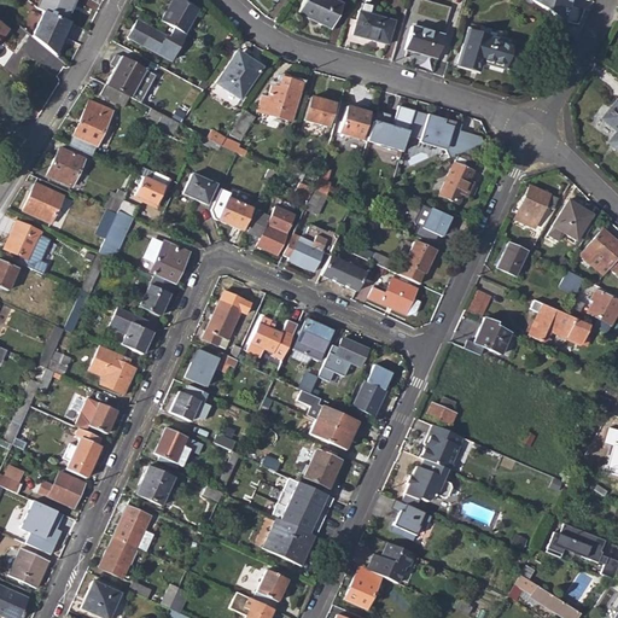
[(44,10),(60,18),(65,7),(71,10),(74,0),(40,0),(38,7),(44,10)]
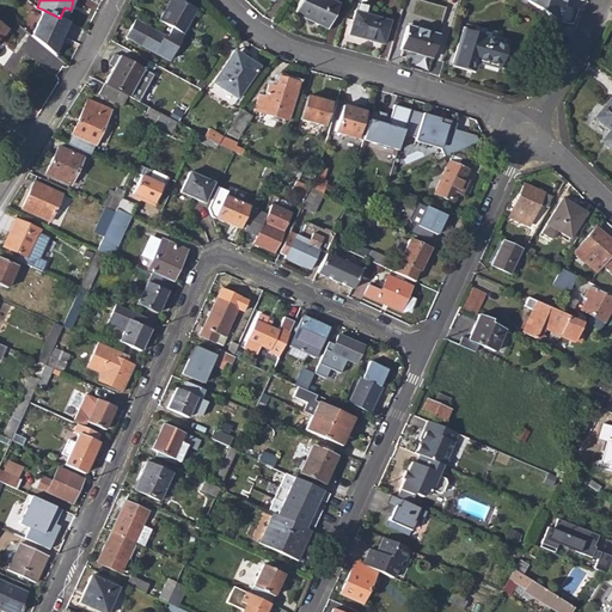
[(171,28),(182,34),(195,11),(176,0),(169,0),(158,22),(171,28)]
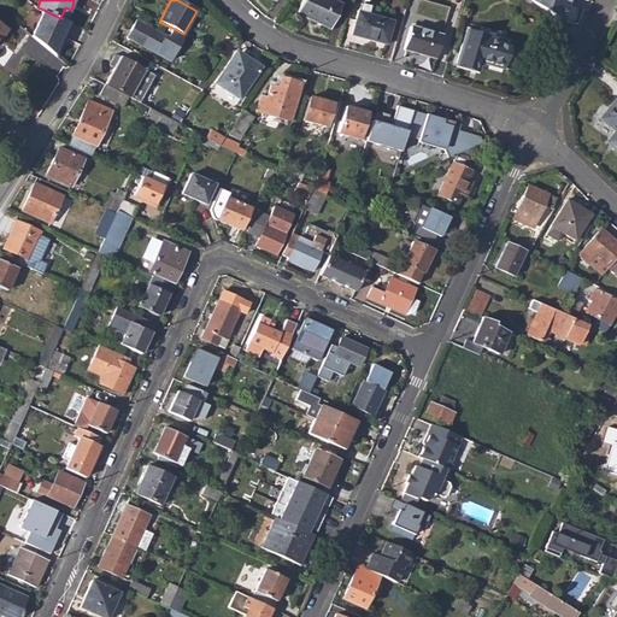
[(303,0),(297,13),(330,29),(341,5),(331,0),(303,0)]
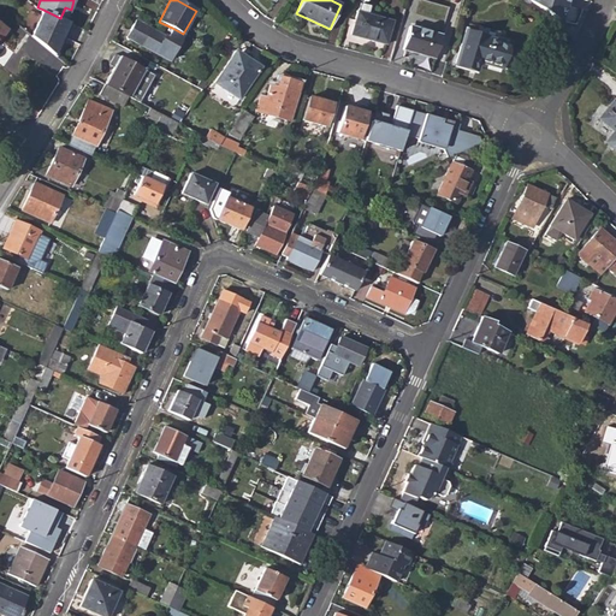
[(426,13),(425,19),(442,24),(446,6),(427,0),(408,0),(407,7),(426,13)]
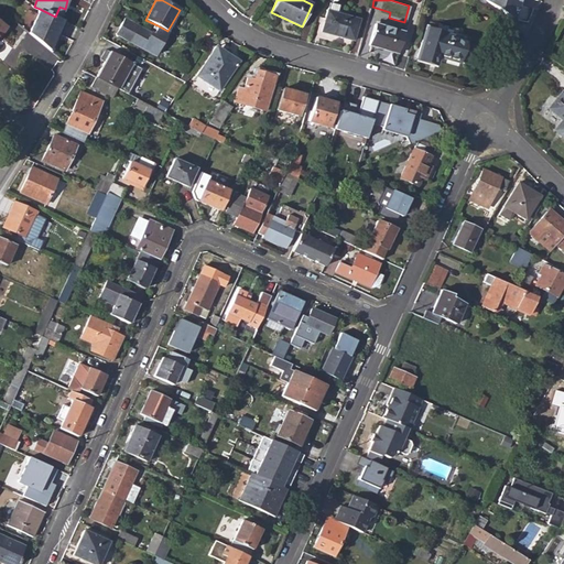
[(484,0),(512,21),(519,0),(484,0)]
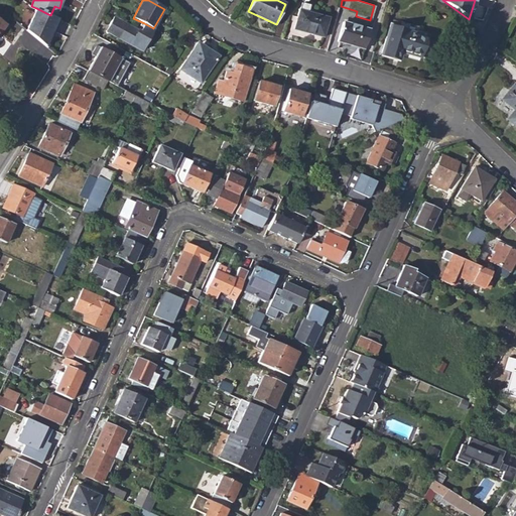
[(50,15),(54,17),(59,8),(54,6),(50,15)]
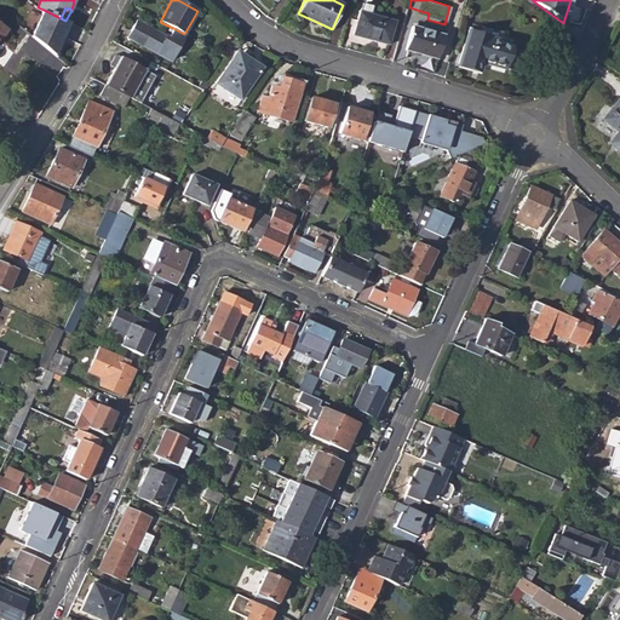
[(360,12),(354,35),(388,45),(395,22),(369,15),(371,10),(362,7),(361,12),(360,12)]
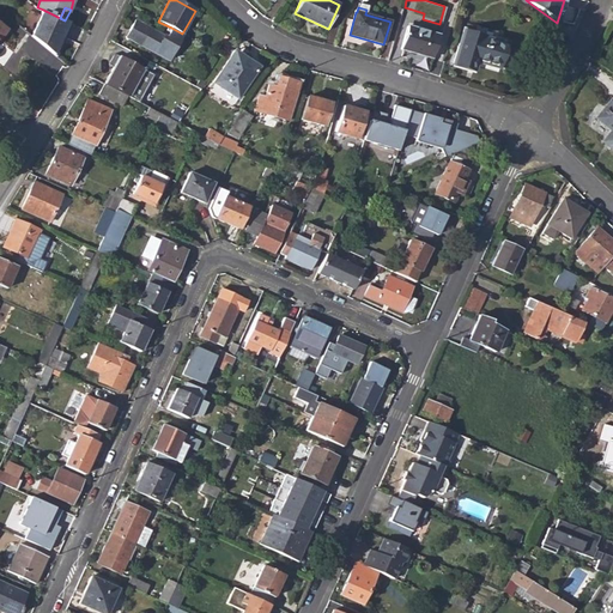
[(60,18),(43,10),(32,36),(56,56),(72,23),(65,20),(60,18)]
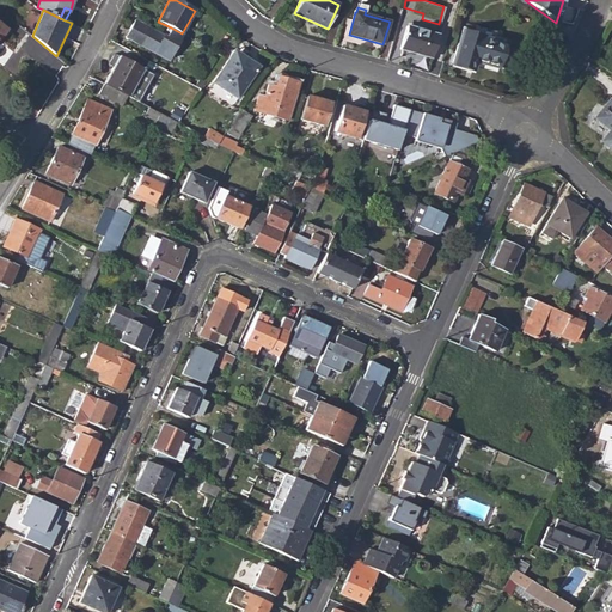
[(124,37),(167,60),(182,34),(171,28),(166,37),(134,19),(124,37)]
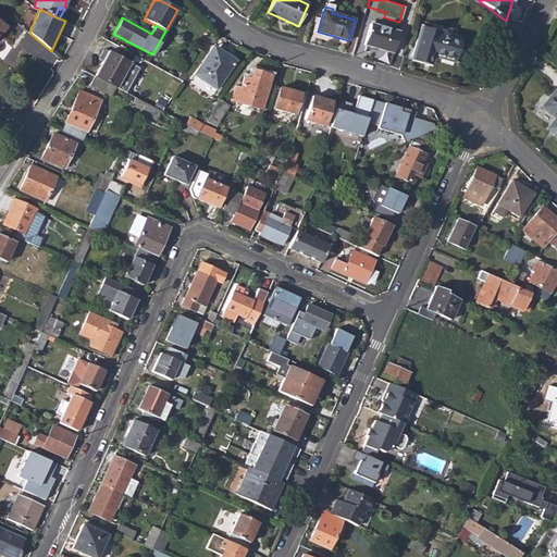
[(421,24),(412,58),(424,62),(426,54),(434,56),(454,62),(461,35),(452,33),(453,28),(432,23),(431,26),(421,24)]
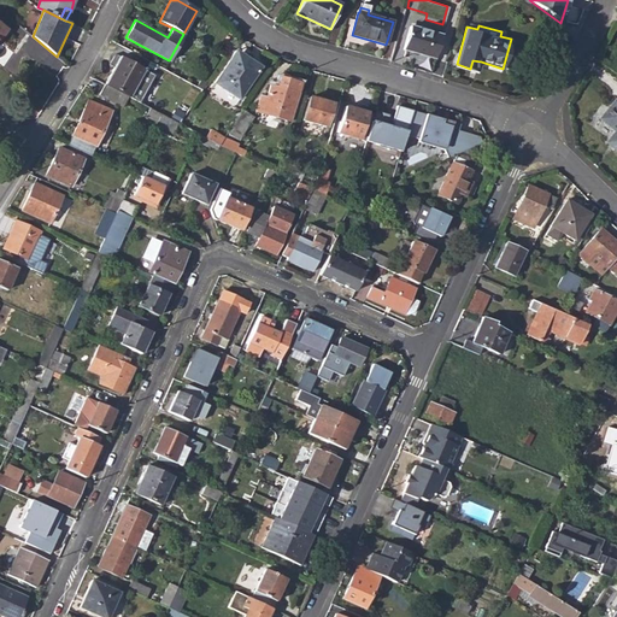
[(410,27),(403,50),(436,58),(442,35),(410,27)]
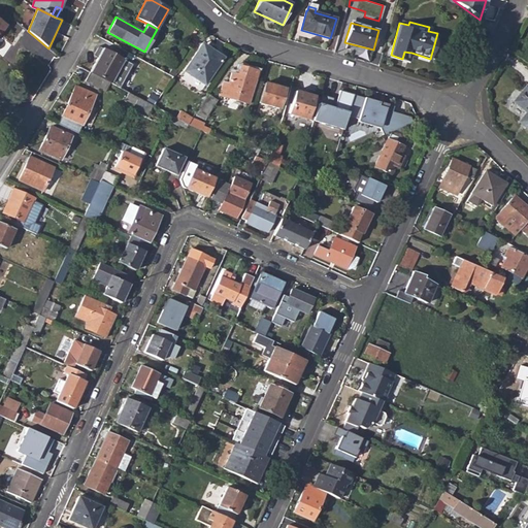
[(195,55),(198,57),(205,45),(202,43),(195,55)]
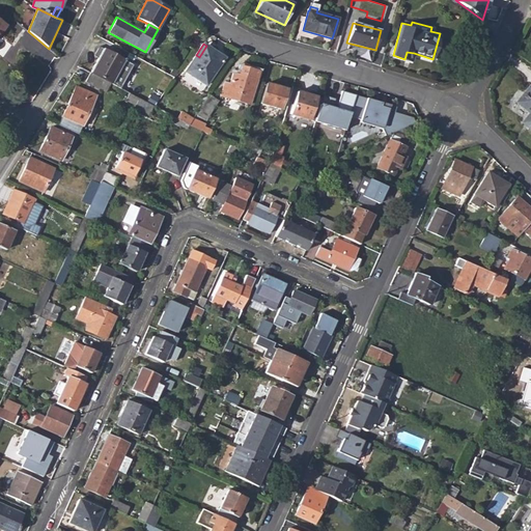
[(185,72),(206,86),(224,58),(206,46),(199,57),(196,55),(185,72)]
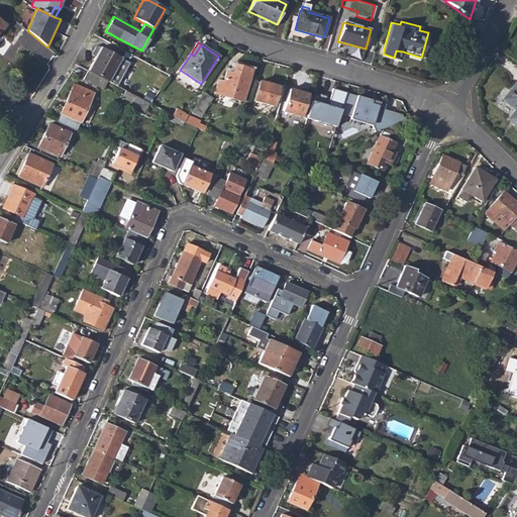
[(101,47),(97,45),(92,55),(96,57),(101,47)]
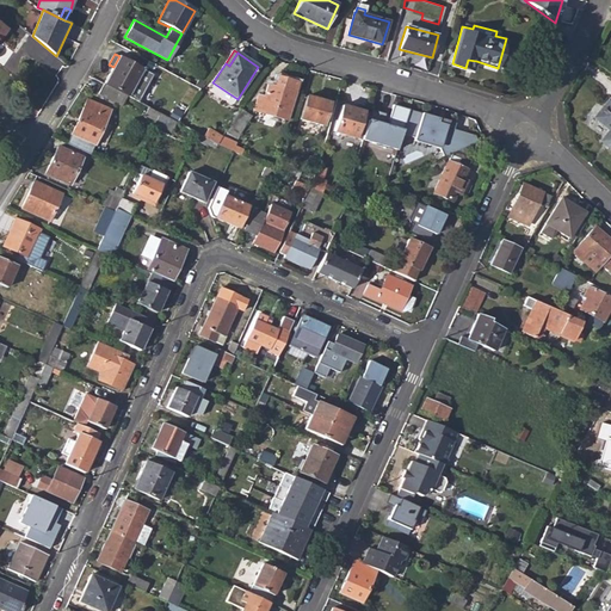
[(104,85),(128,97),(137,103),(153,74),(119,56),(113,67),(104,85)]
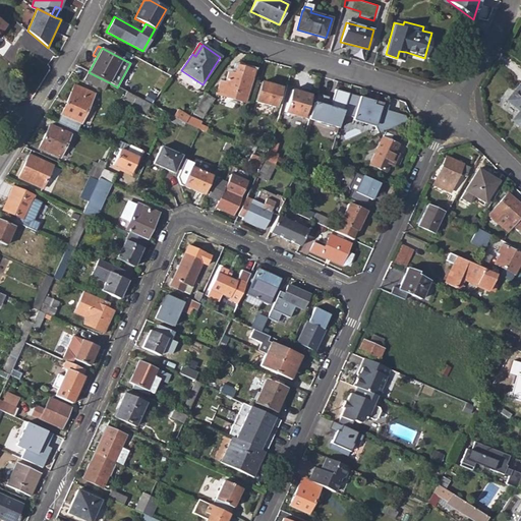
[(397,58),(404,60),(406,52),(399,51),(397,58)]
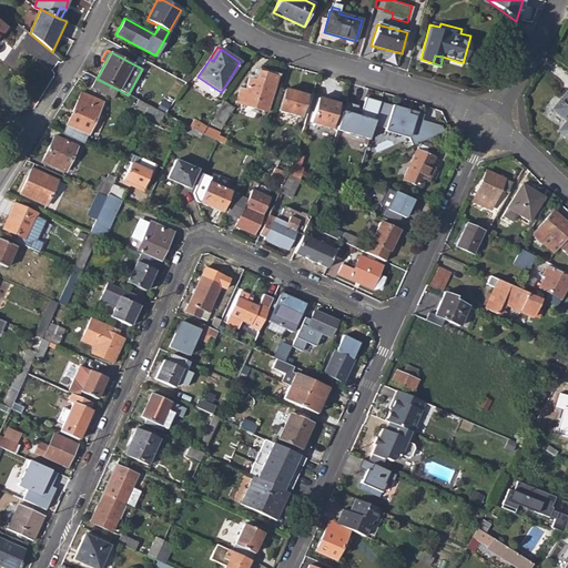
[(235,103),(267,112),(274,85),(276,75),(257,71),(255,80),(249,78),(245,90),(240,88),(235,103)]
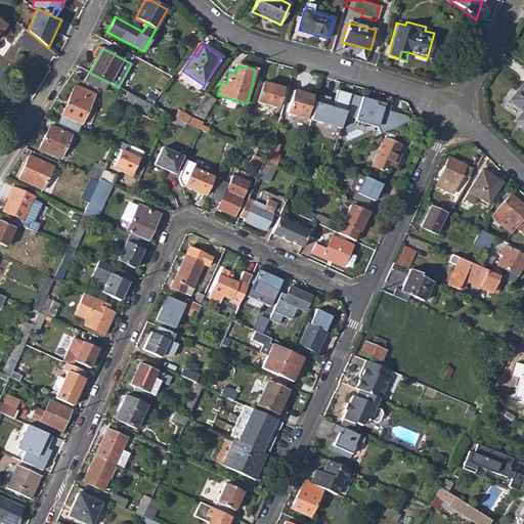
[(85,81),(104,92),(110,83),(89,73),(85,81)]
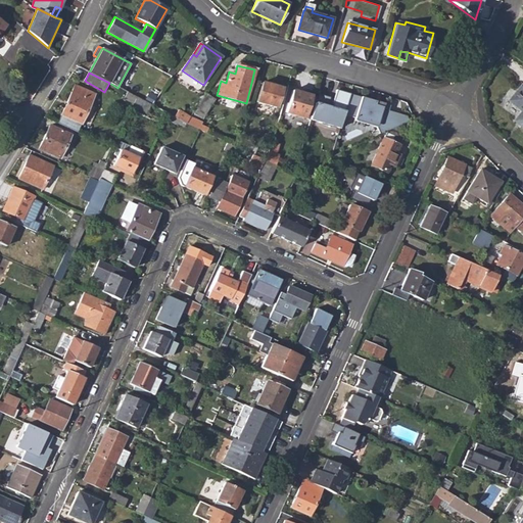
[(256,101),(276,107),(282,88),(263,82),(256,101)]
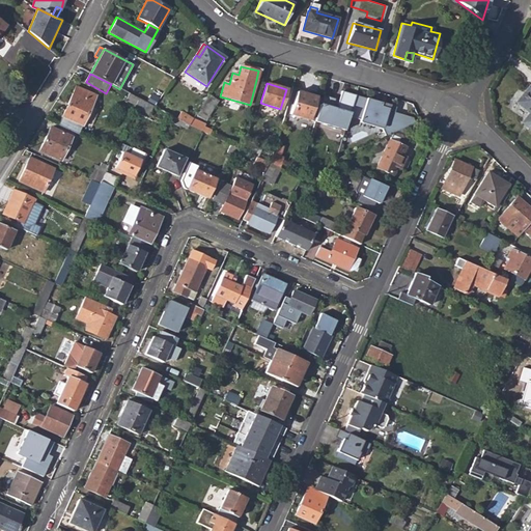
[(58,126),(79,134),(95,95),(76,86),(58,126)]
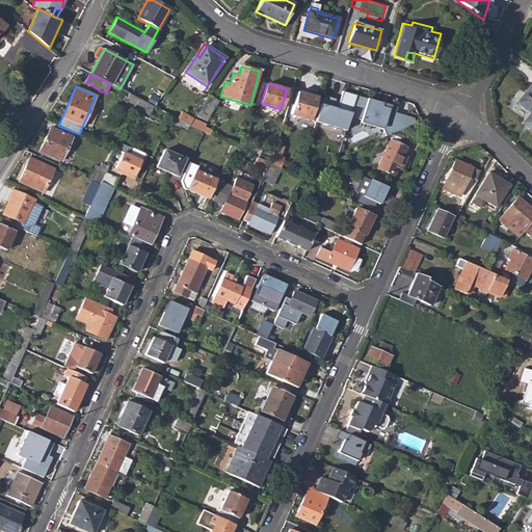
[(531,114),(531,123),(529,128),(531,130),(531,90),(528,88),(516,103),(530,113),(531,114)]
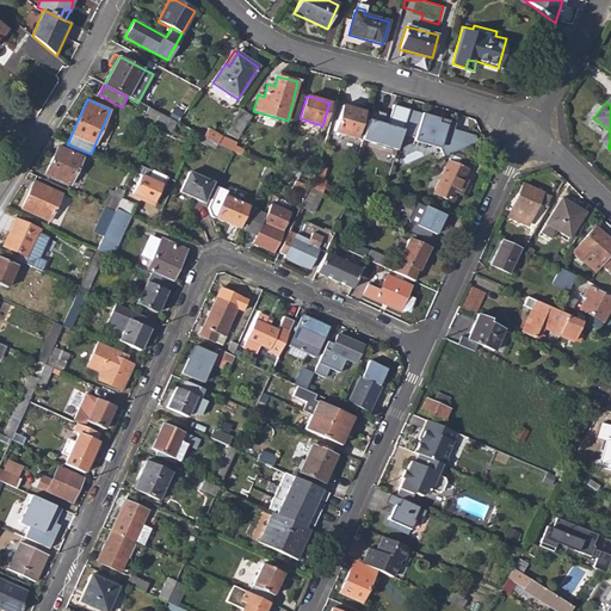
[(387,125),(382,124),(383,119),(386,113),(370,109),(369,113),(362,140),(397,149),(401,134),(408,109),(393,105),(388,121),(387,125)]
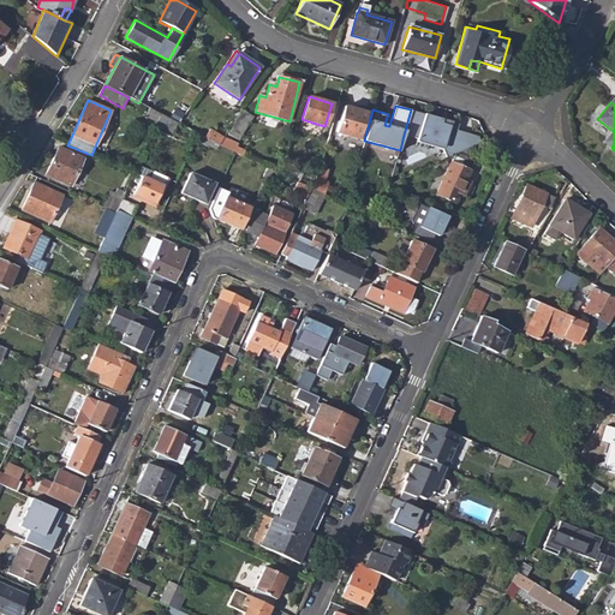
[(366,113),(344,107),(336,132),(359,139),(364,141),(371,114),(366,113)]
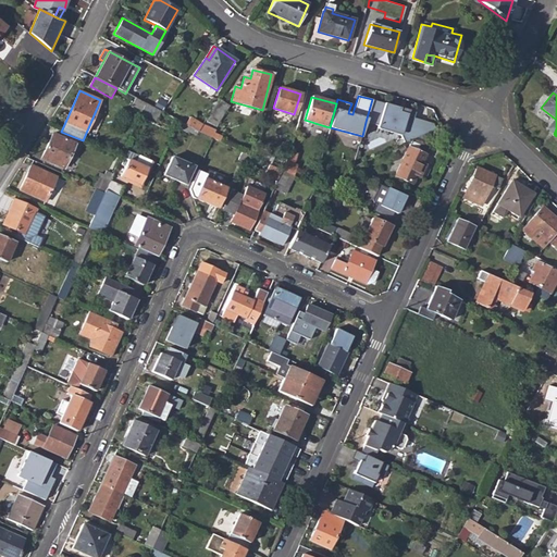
[(131,106),(141,112),(145,103),(135,98),(131,106)]
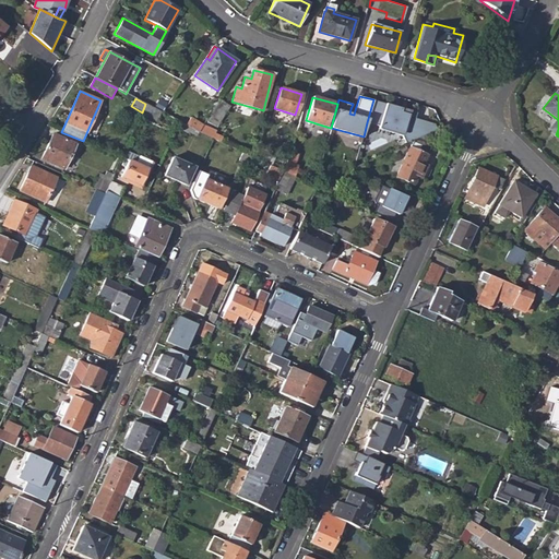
[(392,132),(403,135),(406,144),(414,140),(416,139),(436,130),(435,123),(415,118),(416,113),(411,110),(409,114),(405,113),(406,109),(394,106),(394,105),(393,105),(373,99),(367,122),(393,130),(392,132)]
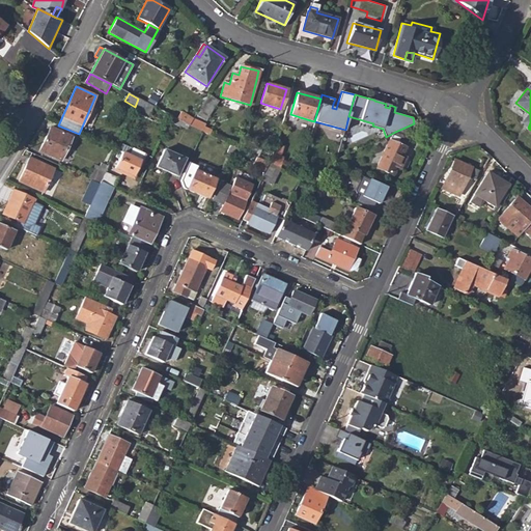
[(196,115),(205,121),(218,101),(208,95),(196,115)]
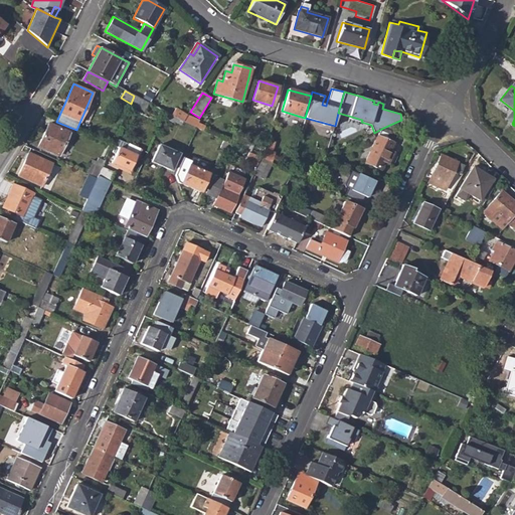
[(130,106),(145,113),(149,104),(134,96),(131,104),(130,106)]
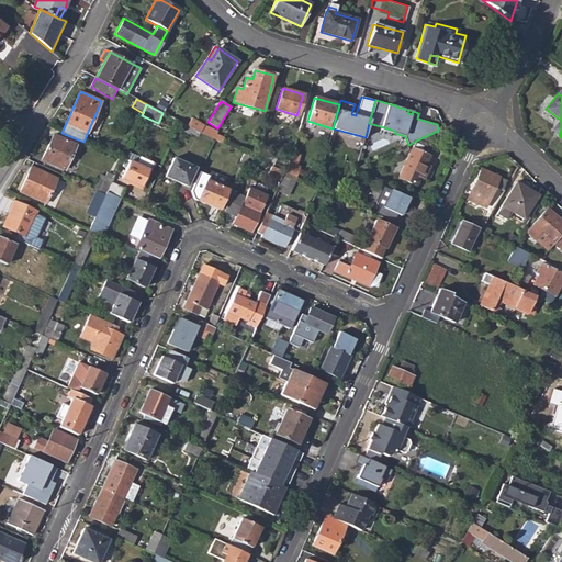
[(552,131),(559,135),(561,130),(561,121),(560,120),(552,131)]
